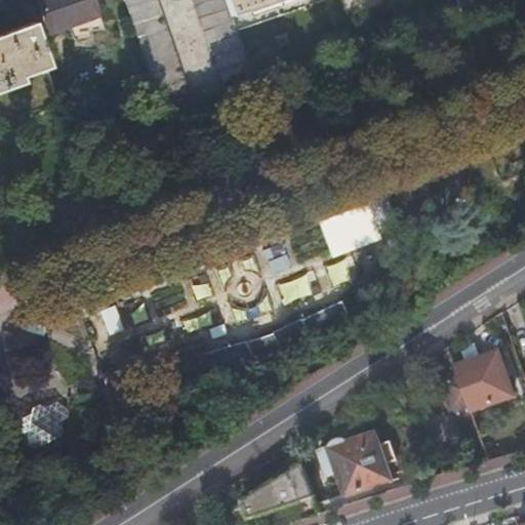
[(97,15),(91,0),(36,0),(48,33),(68,26),(97,15)]
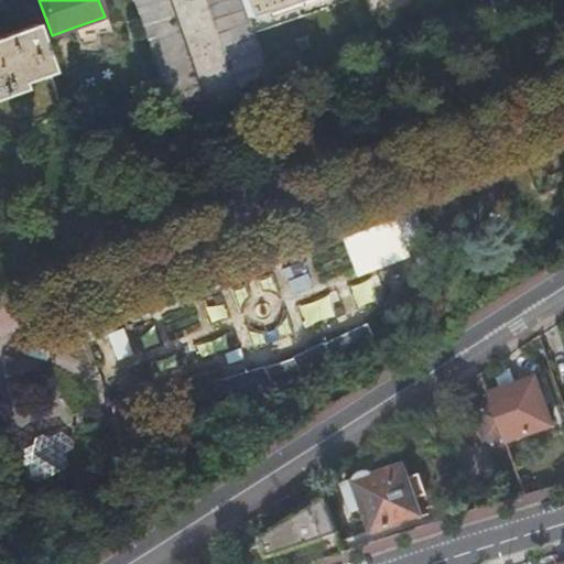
[(132,0),(171,112),(202,104),(166,0),(132,0)]
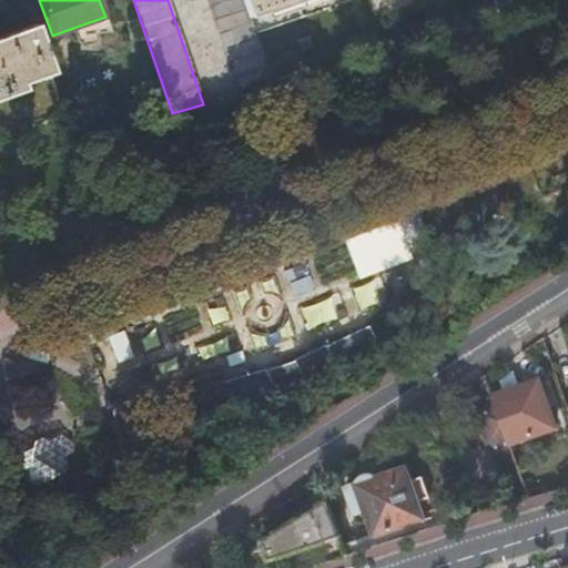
[(242,0),(208,0),(241,95),(273,88),(249,18),(242,0)]
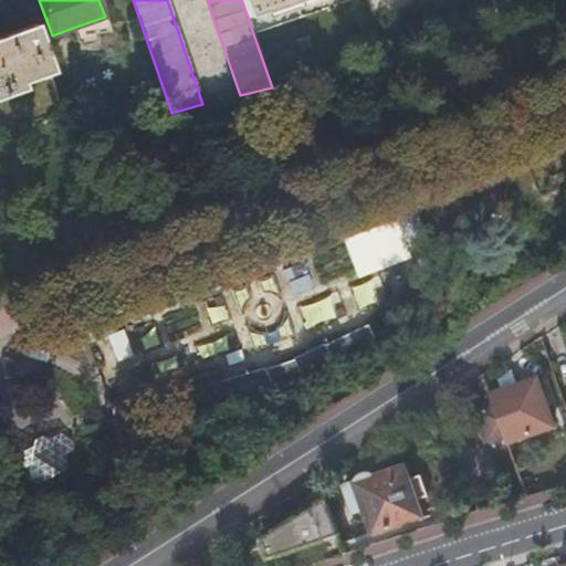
[(241,0),(248,18),(297,0),(241,0)]
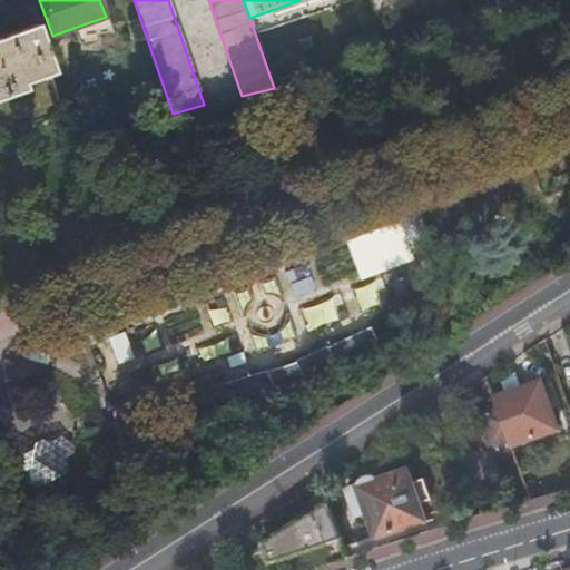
[(106,17),(74,28),(77,38),(111,32),(106,17)]
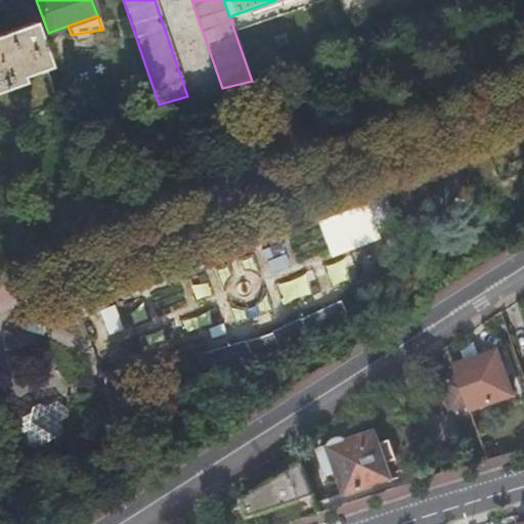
[(0,92),(28,83),(26,77),(54,67),(39,23),(0,36),(0,92)]
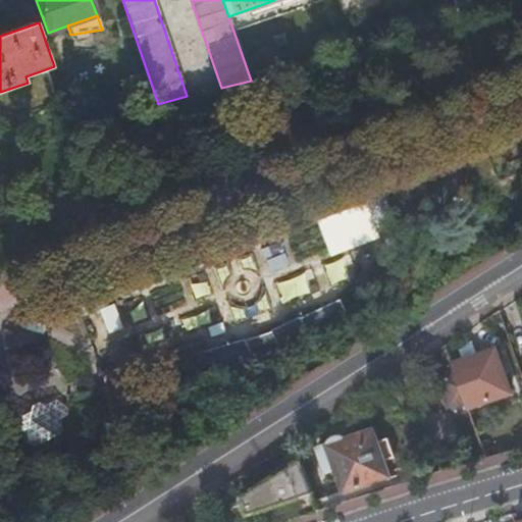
[(268,267),(288,262),(281,241),(262,246),(268,267)]
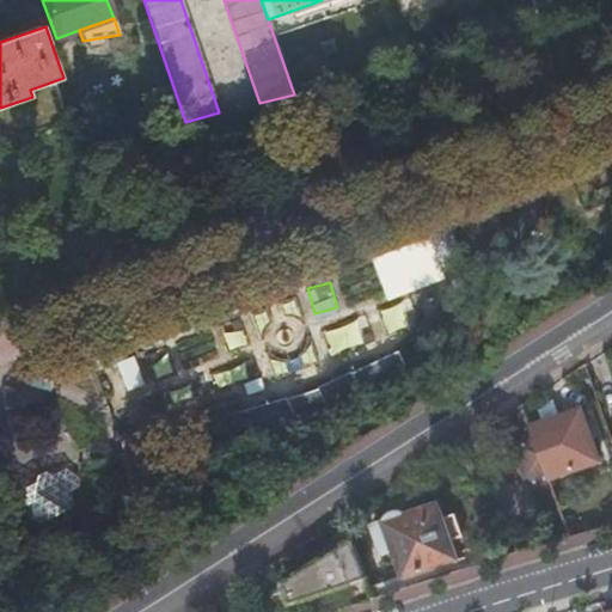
[(329,352),(362,344),(359,322),(324,329),(329,352)]
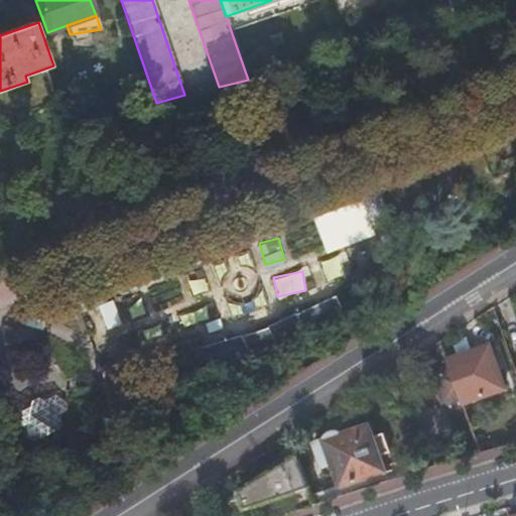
[(314,305),(252,336),(171,359),(178,380),(232,363),(233,368),(259,360),(257,351),(286,337),(288,342),(324,325),(314,305)]
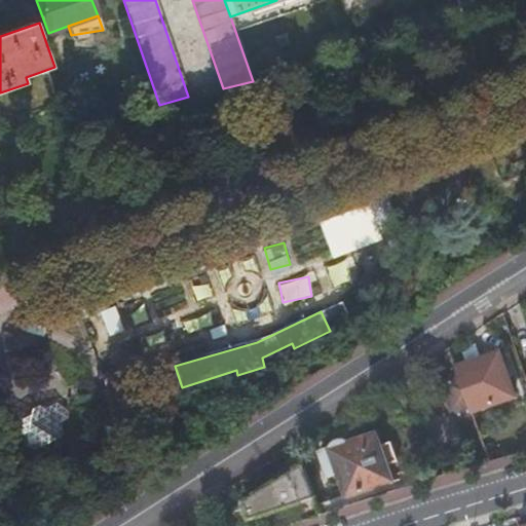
[(498,354),(456,370),(459,377),(470,406),(472,412),(514,398),(498,354)]
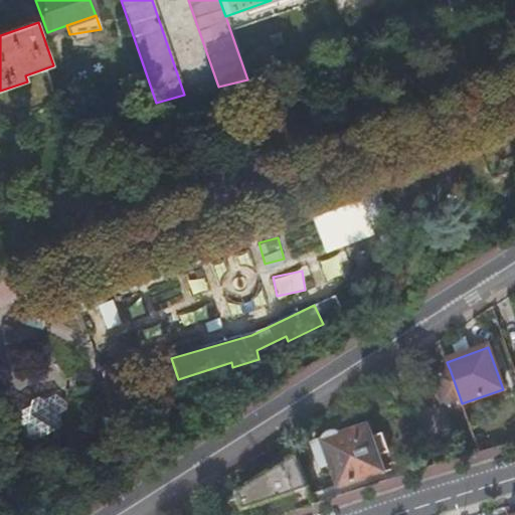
[(460,397),(450,369),(434,375),(443,403),(460,397)]
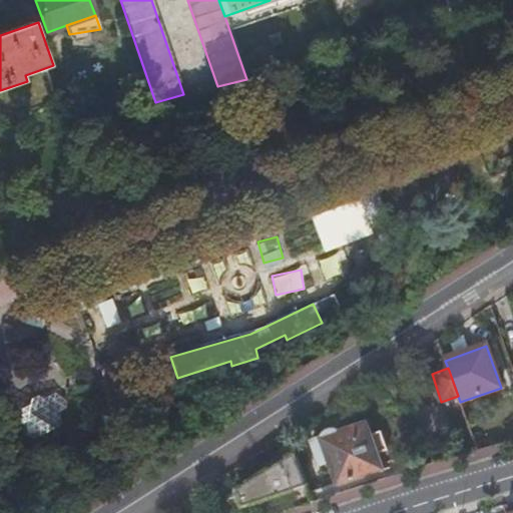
[(328,457),(338,485),(383,470),(378,455),(371,436),(367,424),(313,442),(319,461),(328,457)]
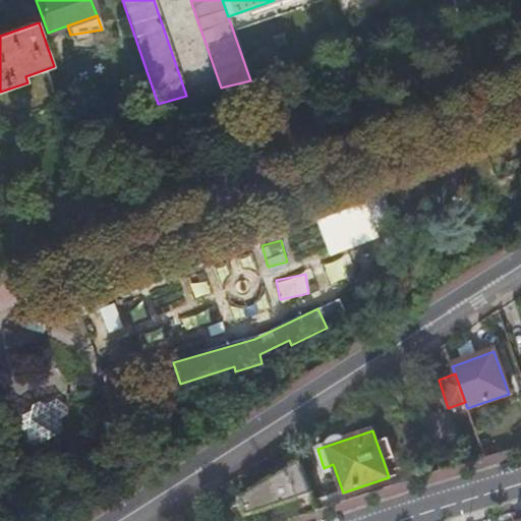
[(61,431),(30,448),(42,470),(72,454),(61,431)]
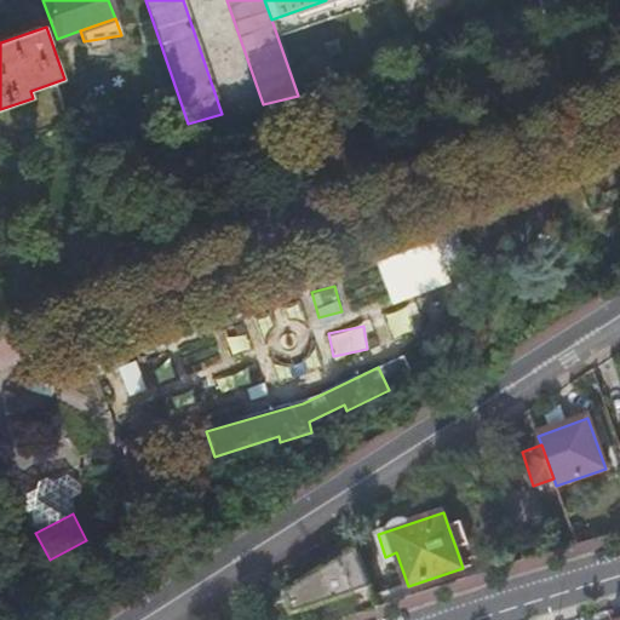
[(448,527),(457,550),(470,545),(461,523),(448,527)]
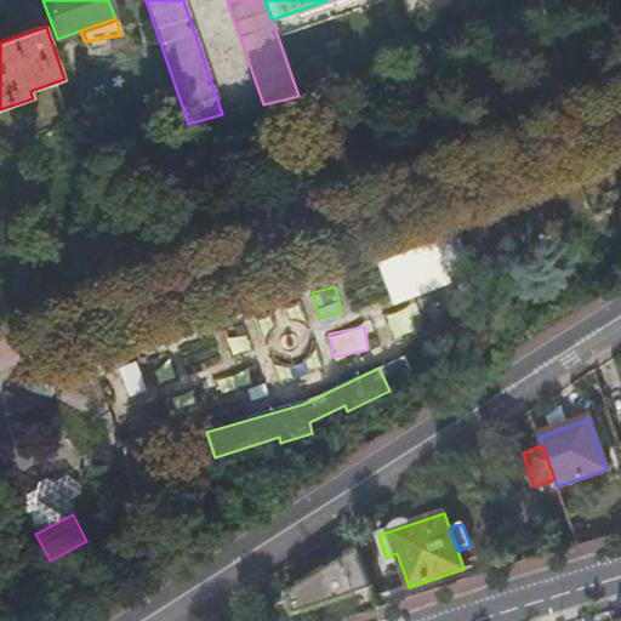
[(579,548),(574,536),(569,539),(568,542),(571,551),(579,548)]
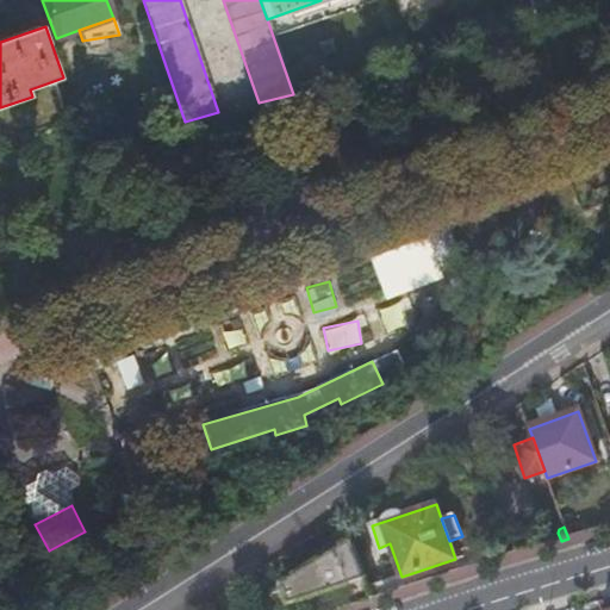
[(292,609),(291,604),(365,578),(353,541),(282,585),(284,591),(255,602),(257,609),(292,609)]
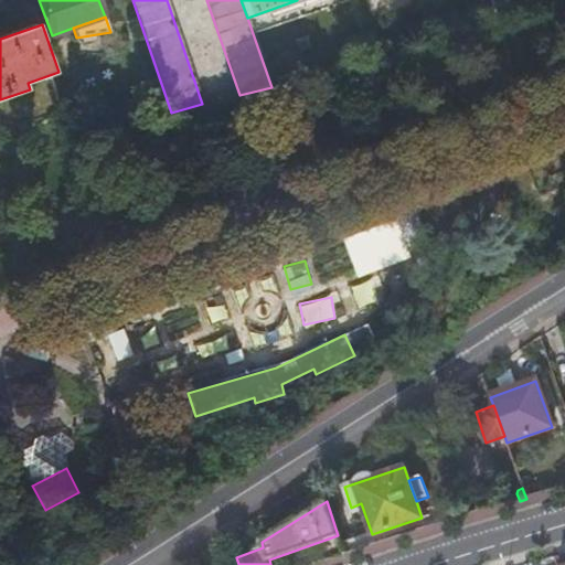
[(372,534),(376,545),(425,529),(422,518),(372,534)]
